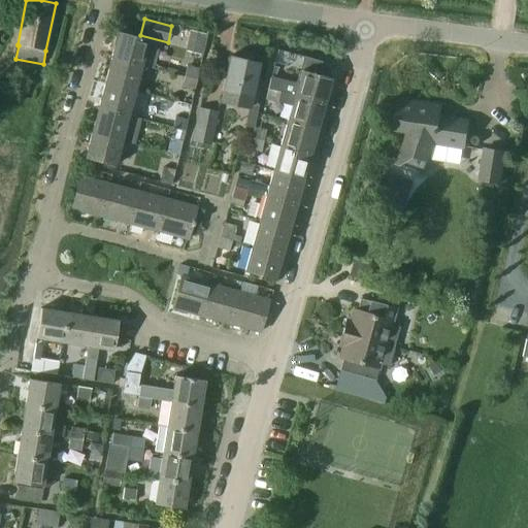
[(190,31),(186,52),(201,56),(206,35),(190,31)]
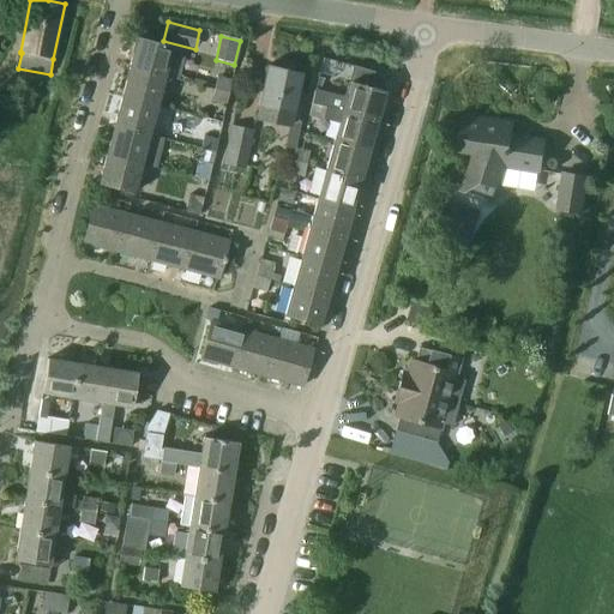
[(138,37),(130,66),(164,77),(179,82),(187,50),(173,46),(138,37)]
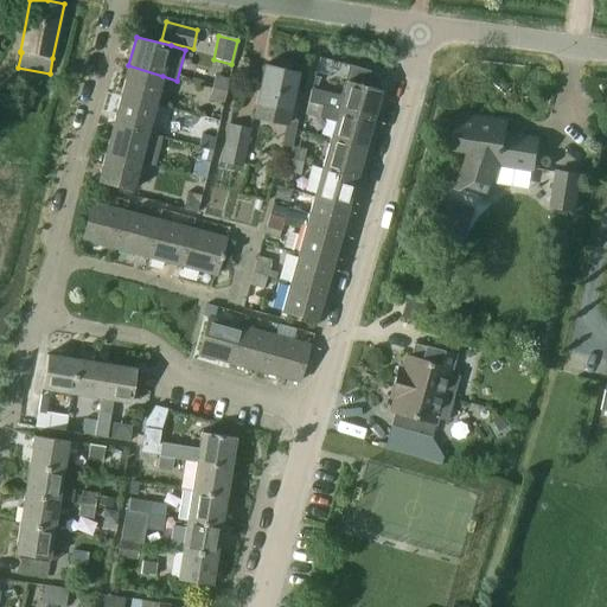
[(155,103),(163,76),(128,65),(121,95),(155,103)]
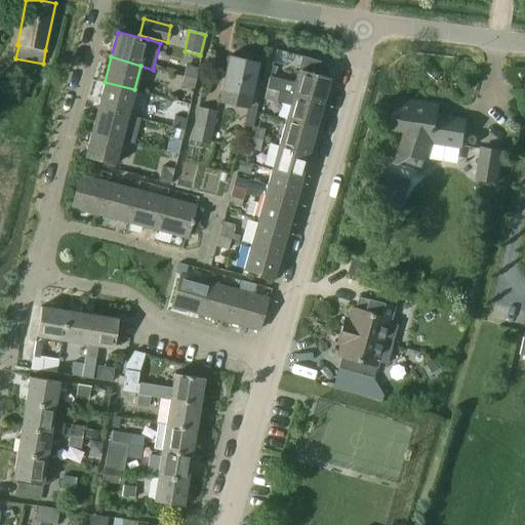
[(247,108),(248,107),(257,63),(230,56),(219,102),(247,108)]
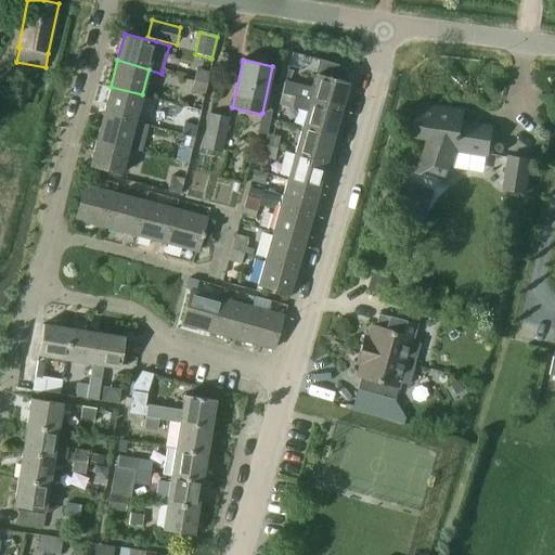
[(317,74),(313,88),(312,89),(285,81),(282,93),(295,97),(309,100),(341,110),(349,82),(334,78),(339,65),(320,60),(315,73),(317,74)]
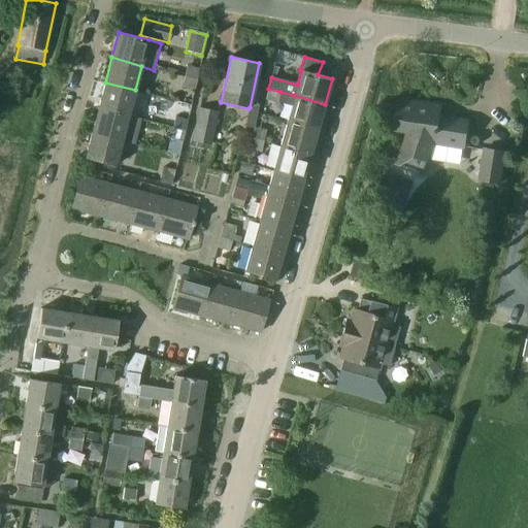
[(185,77),(197,79),(199,68),(187,66),(185,77)]
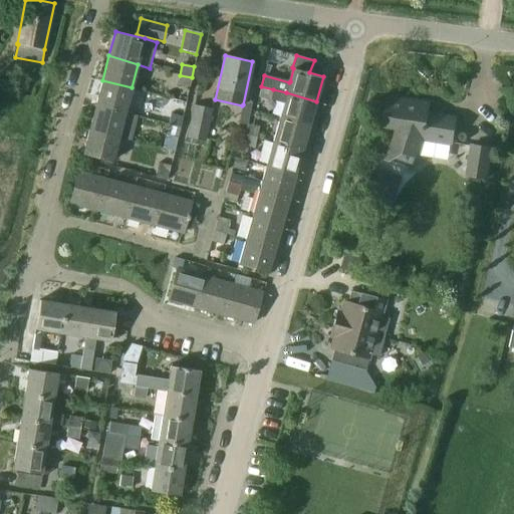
[(189,87),(192,77),(180,75),(178,85),(189,87)]
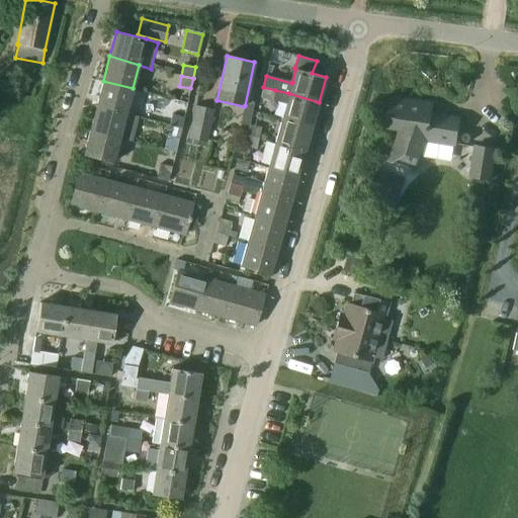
[(125,113),(133,88),(103,81),(96,105),(125,113)]
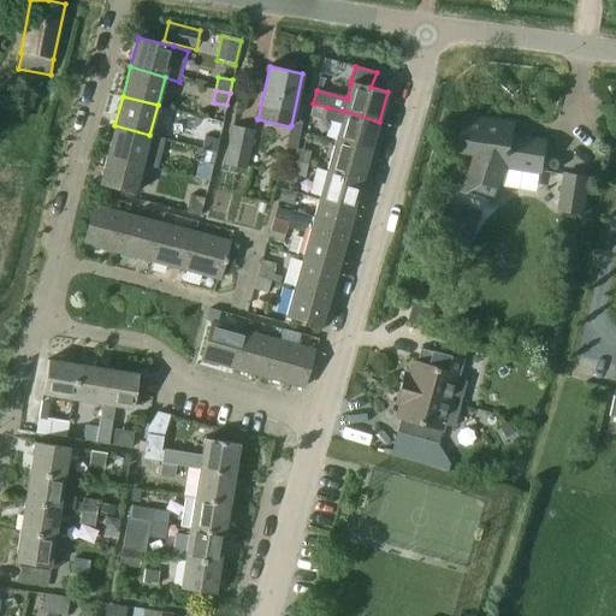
[(313,104),(309,117),(324,120),(327,107),(313,104)]
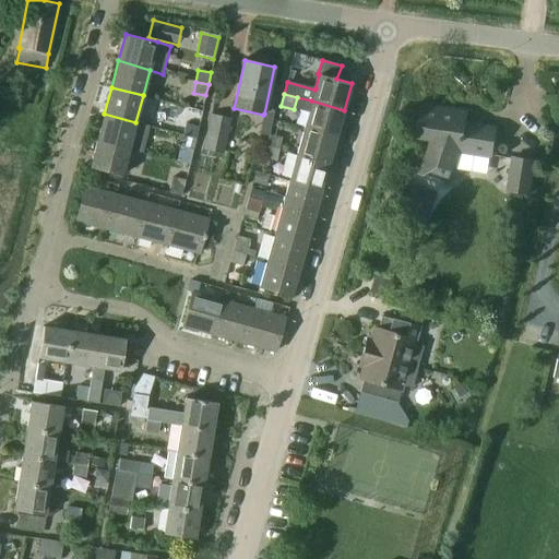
[(297,97),(294,109),(308,113),(304,129),(336,138),(344,110),(311,100),(297,97)]
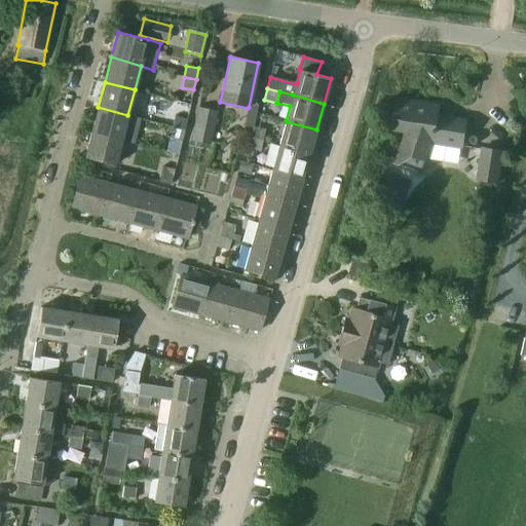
[(400,165),(415,171),(418,157),(426,160),(433,142),(463,147),(467,120),(438,116),(440,106),(399,99),(395,123),(409,125),(396,163),(400,165)]
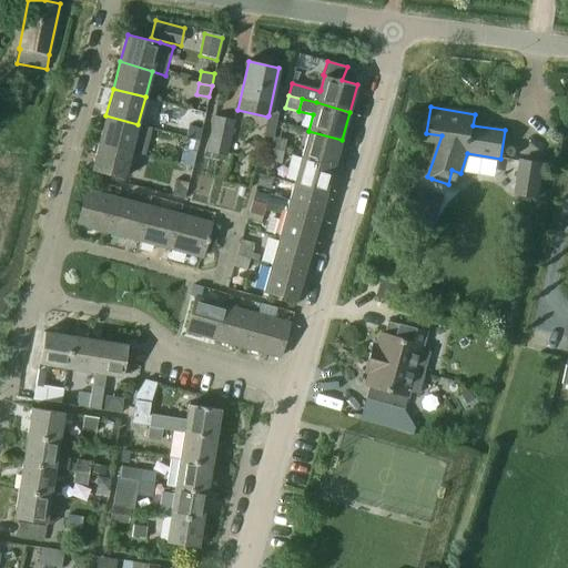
[(105,115),(99,142),(131,151),(131,152),(145,156),(152,129),(138,124),(105,115)]
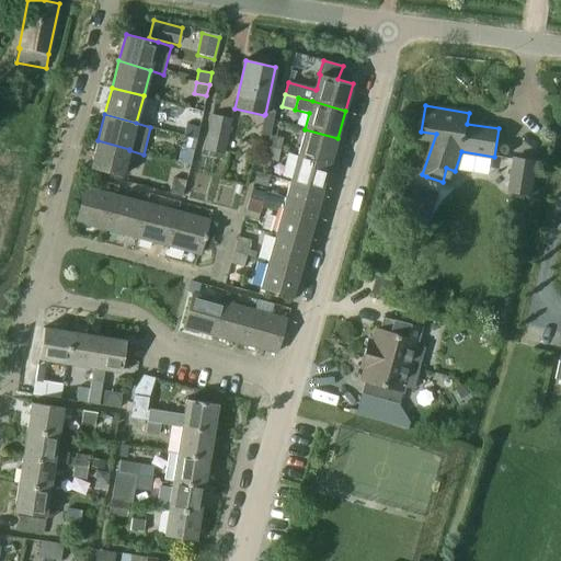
[(210,114),(204,149),(224,155),(232,118),(210,114)]
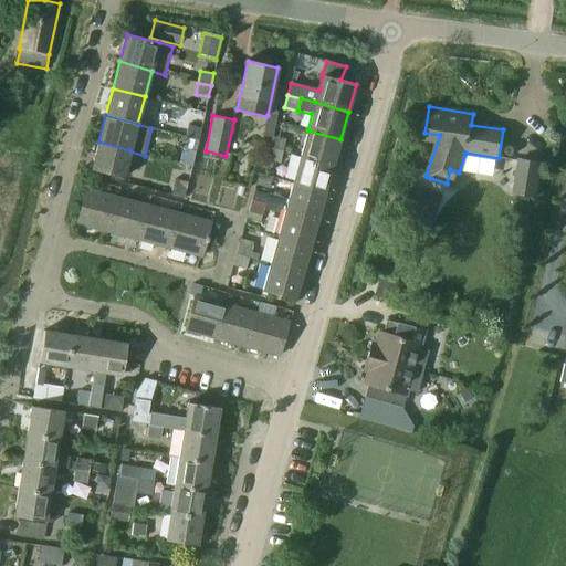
[(185,137),(198,140),(201,128),(188,125),(185,137)]
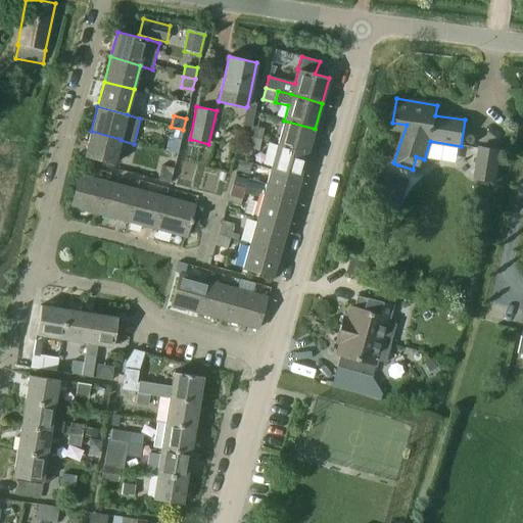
[(315,129),(284,121),(277,145),(307,153),(315,129)]
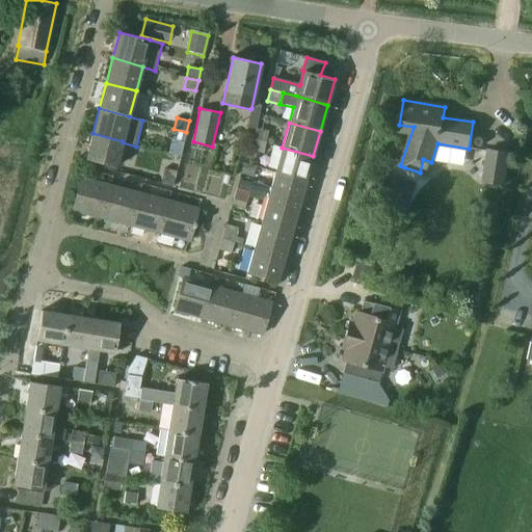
[(184,142),(186,132),(174,129),(171,139),(184,142)]
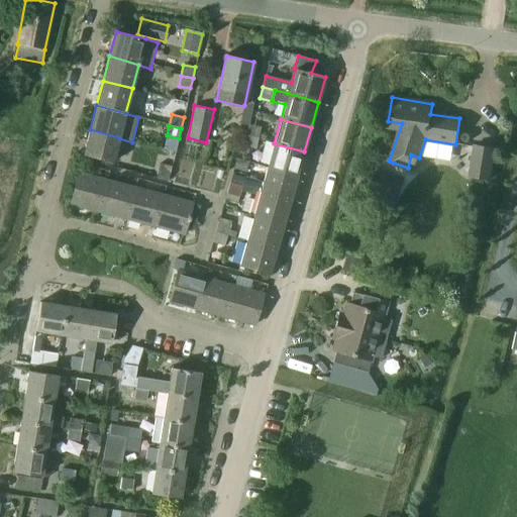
[(246,125),(244,136),(259,139),(261,129),(246,125)]
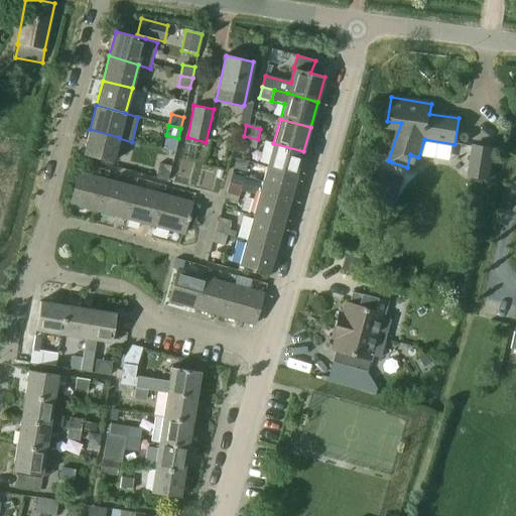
[(119,137),(90,129),(83,154),(112,162),(119,138),(119,137)]
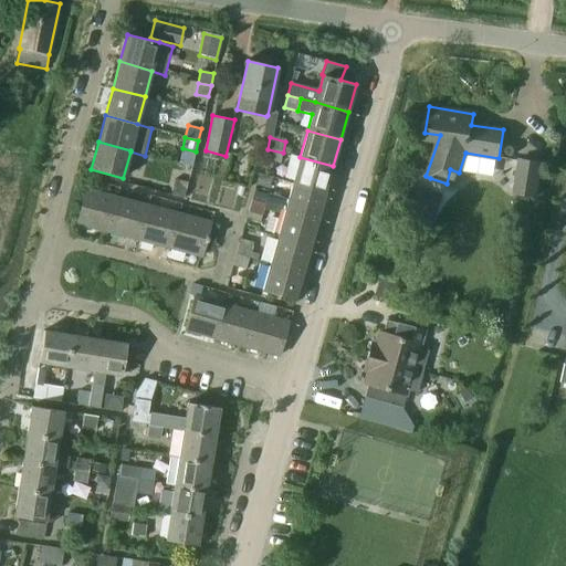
[(283,153),(268,149),(264,160),(280,165),(283,153)]
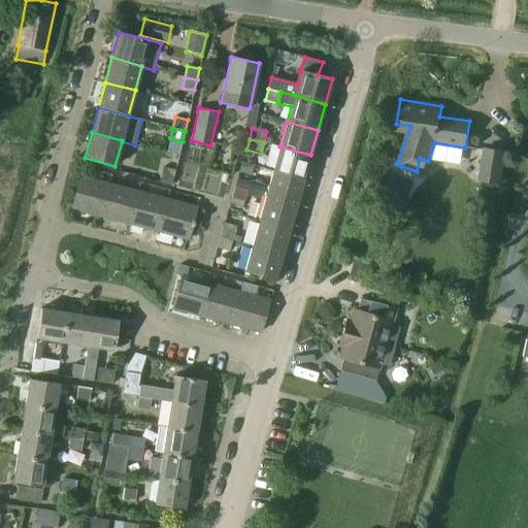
[(310,155),(279,146),(273,171),(303,180),(310,155)]
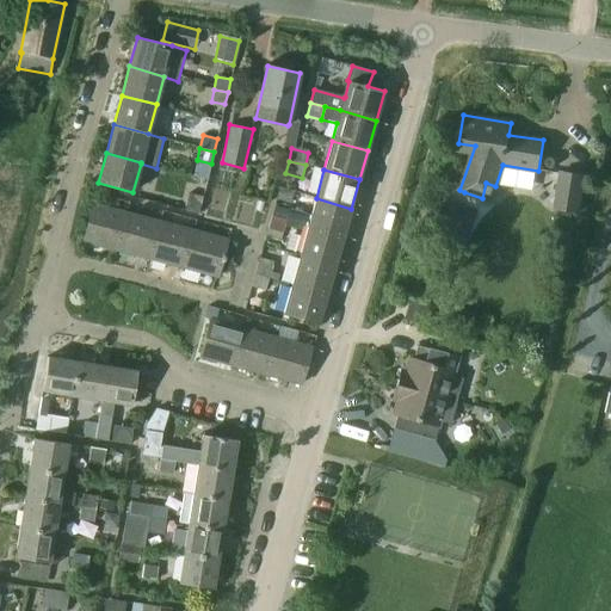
[(559,172),(554,210),(581,215),(587,177),(559,172)]
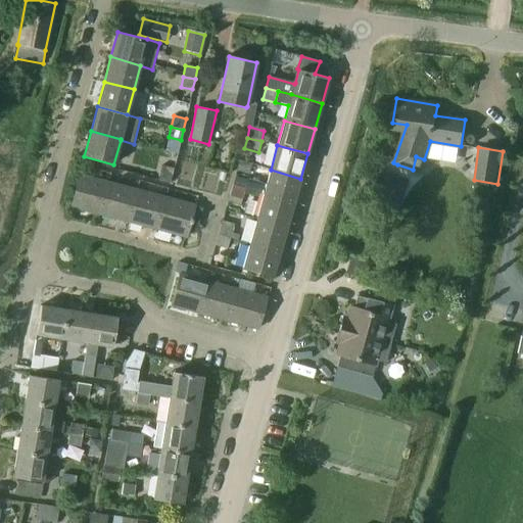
[(240,159),(236,171),(248,174),(251,163),(240,159)]
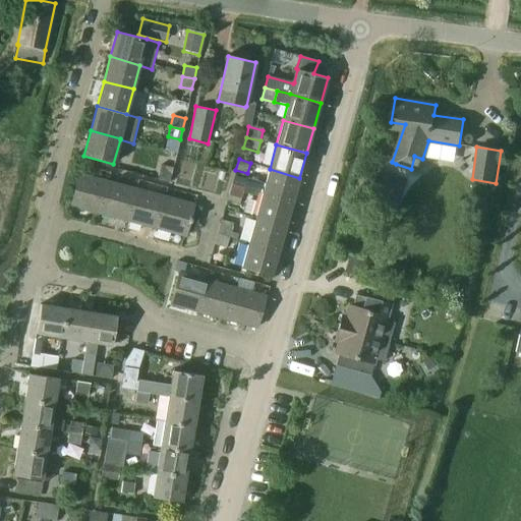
[(158,176),(170,179),(173,168),(161,164),(158,176)]
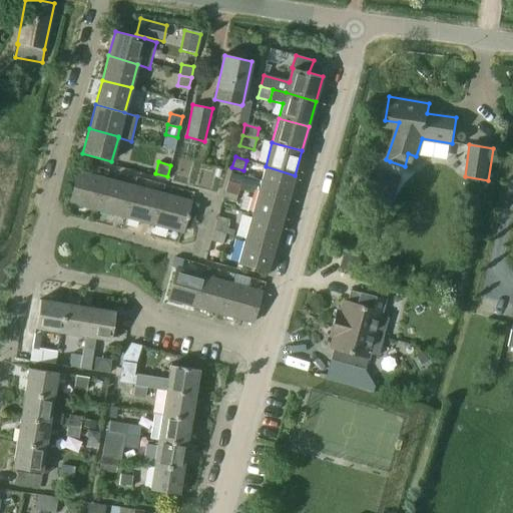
[(295,175),(266,166),(262,180),(242,175),(239,185),(259,190),(289,198),(295,175)]
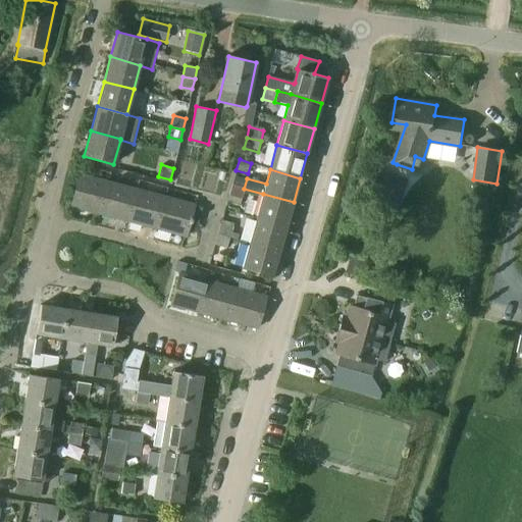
[(404,195),(409,180),(382,171),(377,187),(385,189),(404,195)]
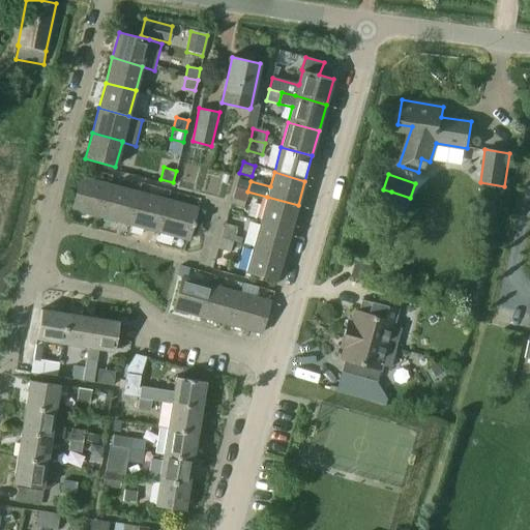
[(71,209),(101,217),(110,184),(81,177),(71,209)]
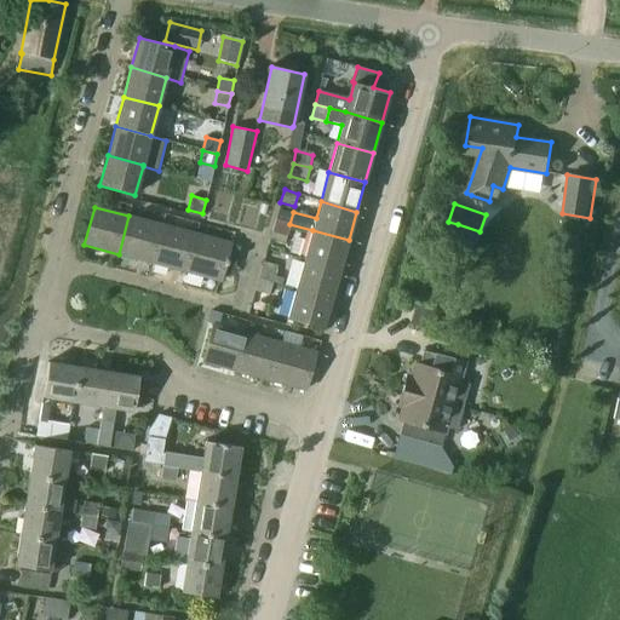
[(293,212),(279,207),(275,219),(290,224),(293,212)]
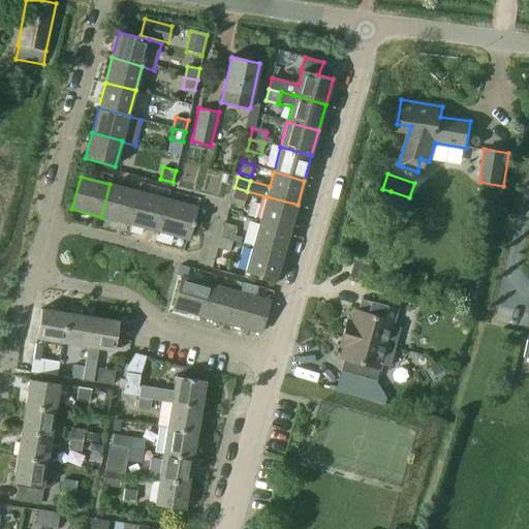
[(138,191),(110,184),(101,217),(130,224),(138,191)]
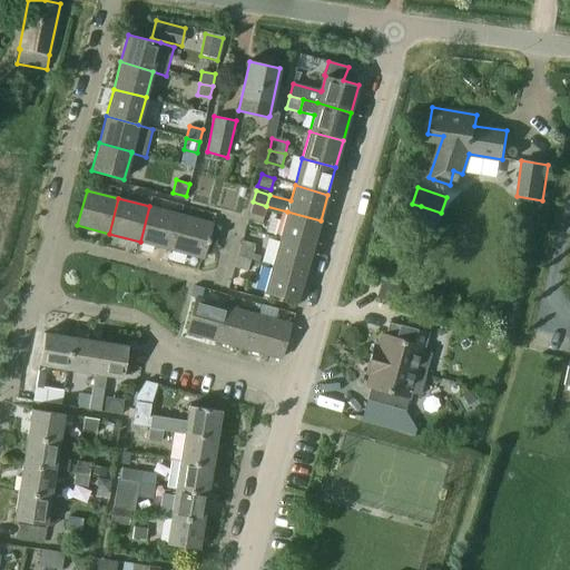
[(263,217),(266,206),(253,202),(249,213),(263,217)]
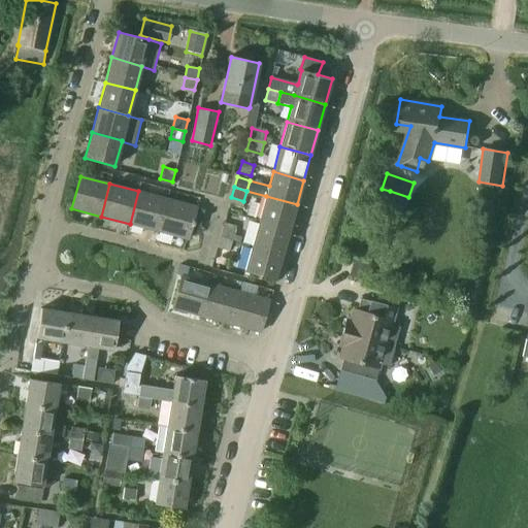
[(167,199),(138,191),(130,224),(159,231),(167,199)]
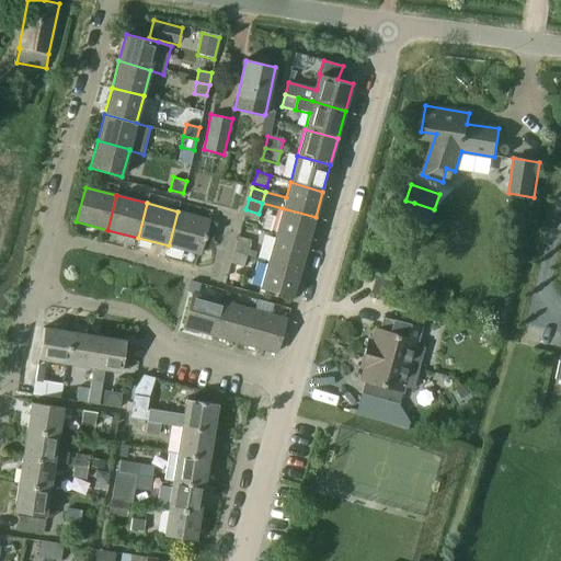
[(316,217),(283,208),(275,236),(307,244),(316,217)]
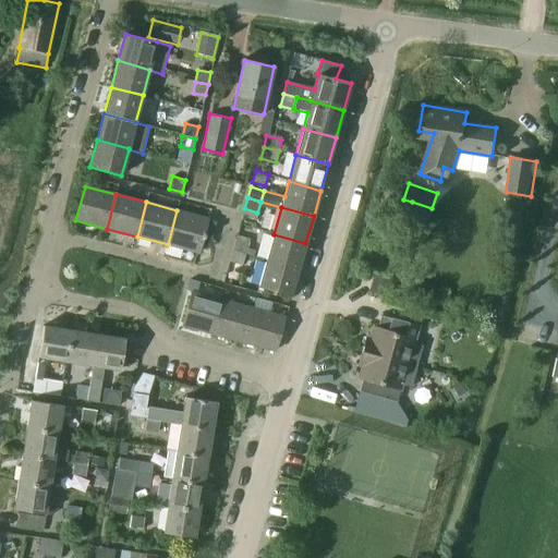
[(177,210),(168,244),(198,253),(203,238),(210,241),(215,222),(207,220),(207,218),(177,210)]
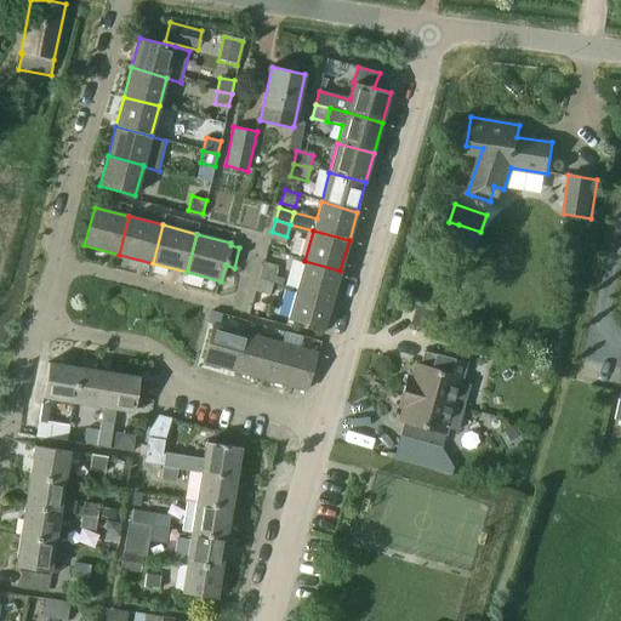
[(340,271),(305,261),(296,289),(332,300),(340,271)]
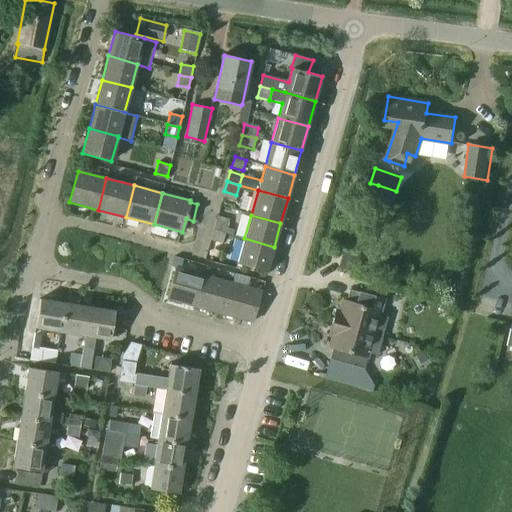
[(213,229),(225,233),(228,223),(216,219),(213,229)]
